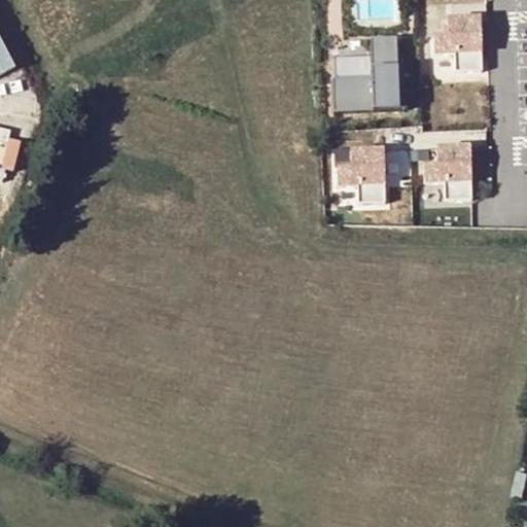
[(479,18),(445,19),(446,35),(431,35),(432,54),(452,53),(453,71),(481,70),(479,18)]
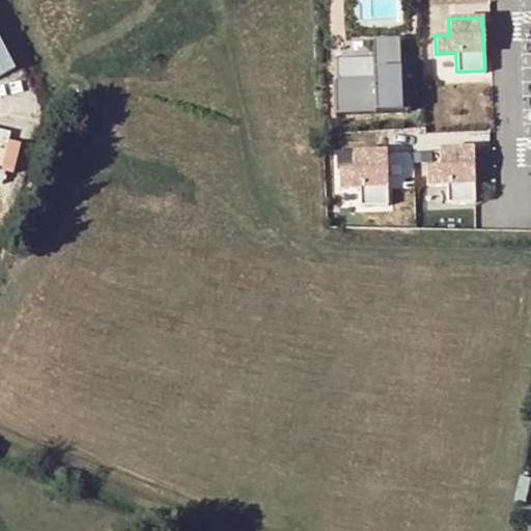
[(0,77),(20,68),(0,23),(0,77)]
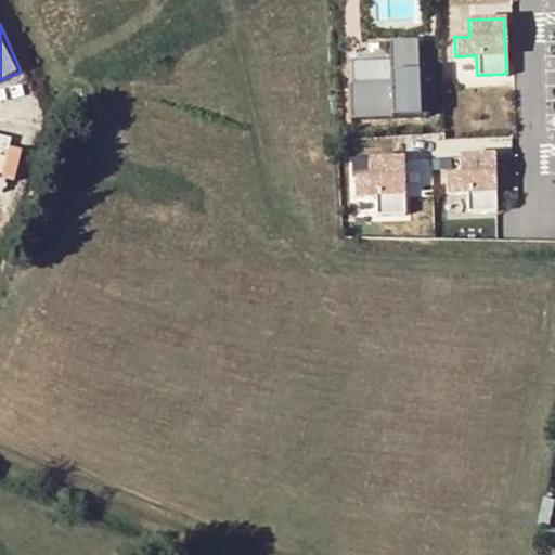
[(397,40),(402,118),(431,116),(426,38),(397,40)]
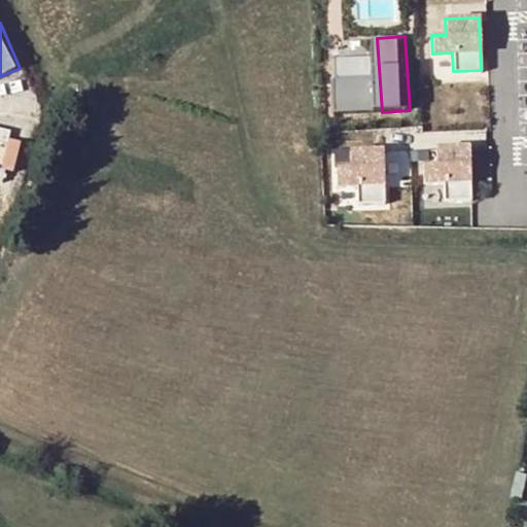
[(338,78),(339,111),(379,111),(378,77),(338,78)]
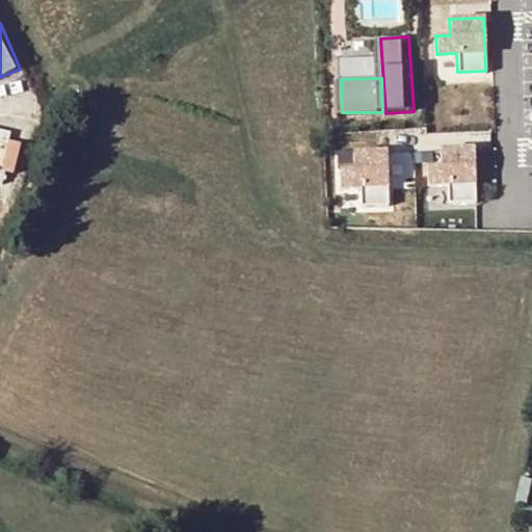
[(473,147),(440,148),(440,163),(425,164),(426,182),(447,182),(447,201),(475,200),(473,147)]
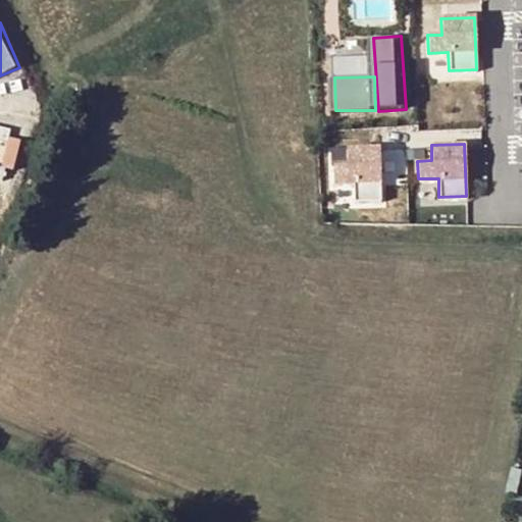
[(378,147),(346,148),(346,163),(331,163),(331,183),(353,181),(353,199),(379,198),(378,147)]
